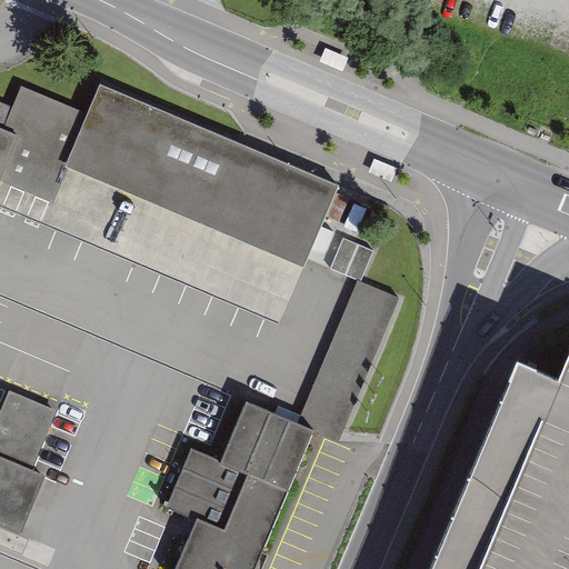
[(327,48),(320,61),(343,72),(349,59),(327,48)]
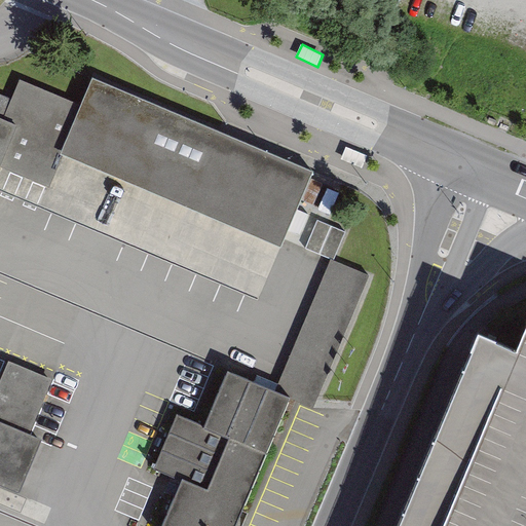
[(0,190),(9,168),(59,189),(72,155),(294,245),(324,171),(98,79),(87,104),(19,76),(7,105),(0,101),(0,190)]
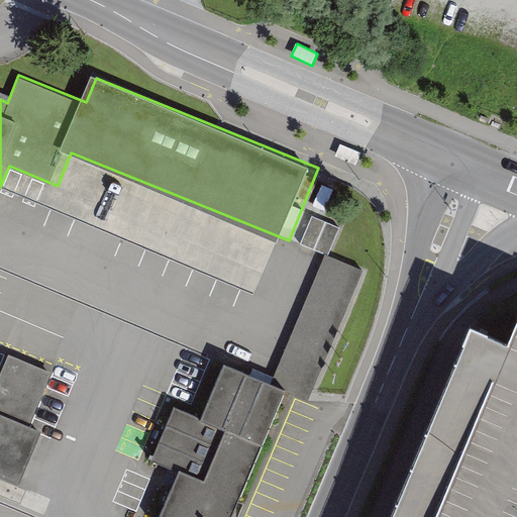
[(362,152),(341,144),(336,158),(356,166),(362,152)]
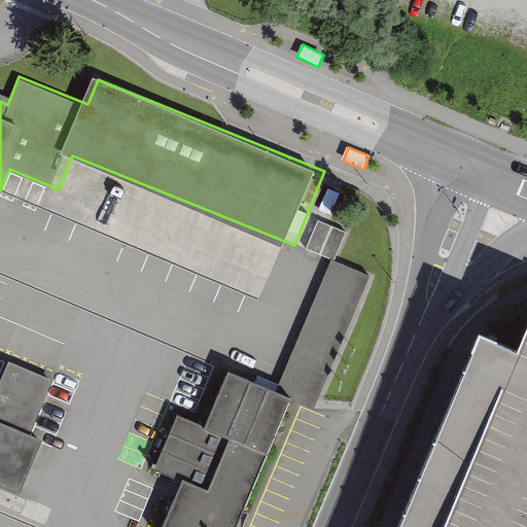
[(308,248),(338,261),(351,231),(320,217),(308,248)]
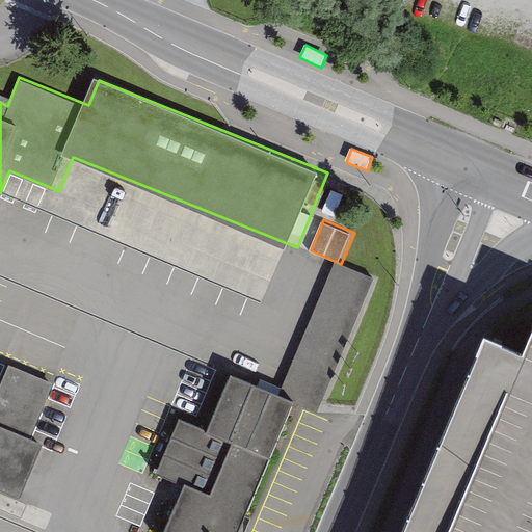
[(338,264),(282,397),(281,398),(294,403),(317,413),(373,278),(338,264)]
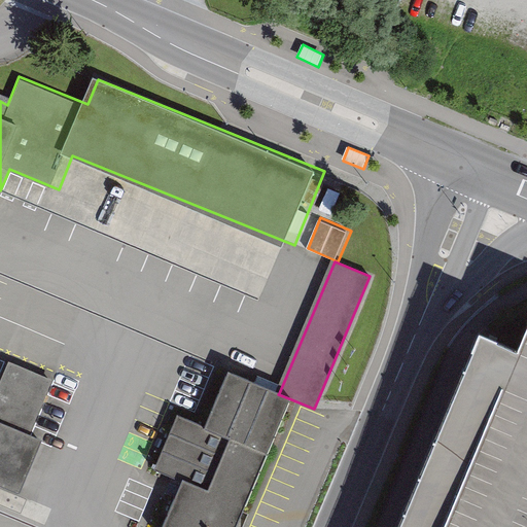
[(526,526),(526,328),(518,350),(480,334),(397,526),(526,526)]
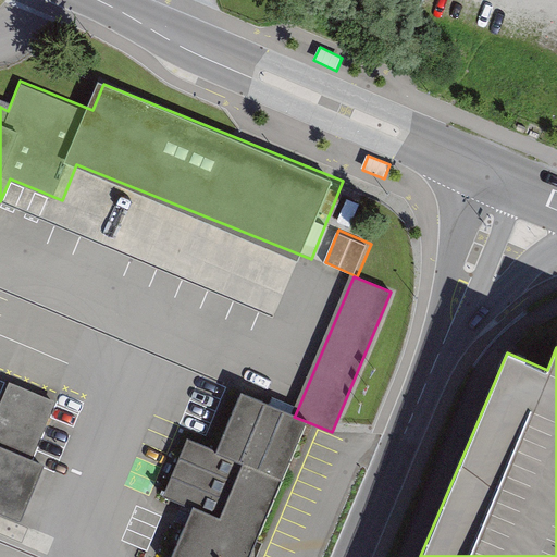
[(56,401),(11,383),(0,407),(0,514),(20,522),(42,468),(29,462),(56,401)]
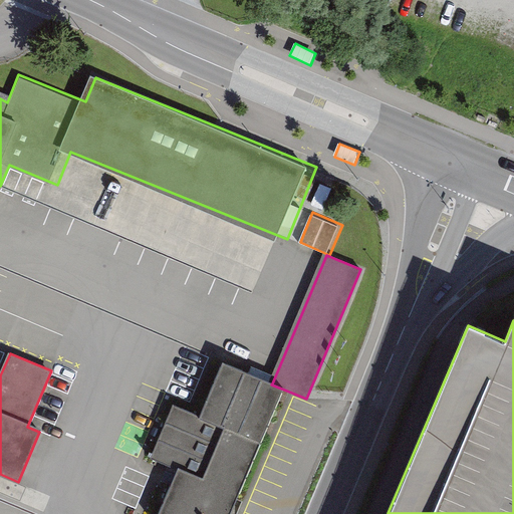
[(272,383),(223,363),(201,417),(173,405),(151,459),(178,470),(159,513),(230,513),(284,390),(271,384),(272,383)]
